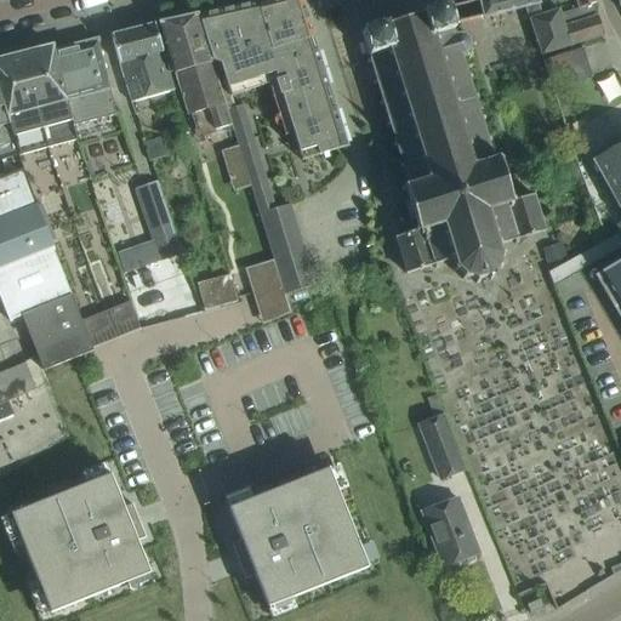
[(195,15),(195,16),(209,58),(220,62),(227,86),(273,72),(275,79),(273,80),(278,95),(279,95),(291,132),(297,152),(314,147),(317,155),(345,146),(314,49),(311,50),(307,39),(313,36),(301,0),(268,0),(269,0),(261,3),(255,4),(255,3),(195,15)]
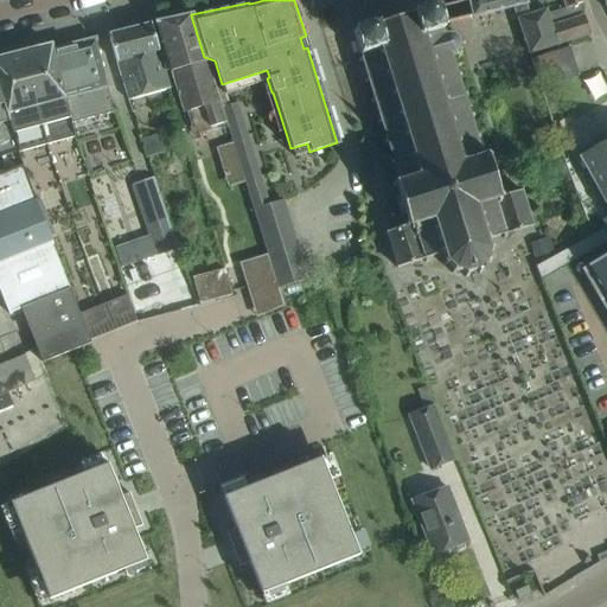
[(433,0),(434,6),(440,24),(471,17),(471,18),(512,7),(528,53),(557,45),(550,25),(545,10),(528,16),(523,0),(433,0)]
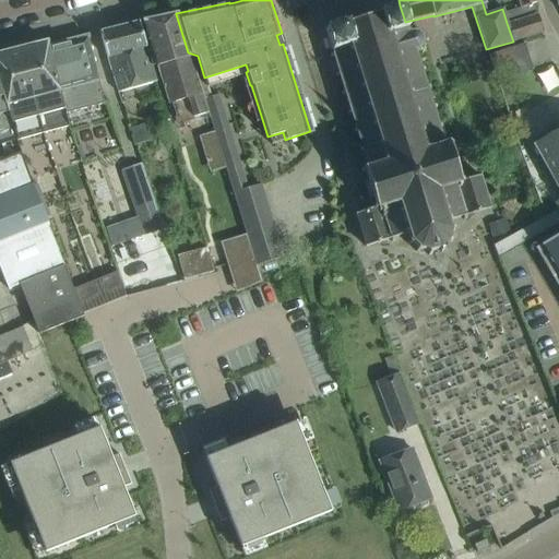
[(407,31),(405,22),(400,6),(324,30),(331,50),(331,49),(332,52),(328,54),(335,76),(339,75),(343,91),(340,93),(341,96),(345,95),(348,108),(345,109),(346,114),(349,113),(355,128),(352,129),(353,132),(356,131),(361,147),(357,149),(358,153),(363,152),(366,163),(363,164),(364,168),(358,170),(359,174),(365,171),(367,179),(361,181),(366,197),(371,194),(375,206),(354,213),(365,246),(389,238),(390,240),(394,239),(393,237),(407,233),(411,240),(407,242),(408,245),(412,242),(417,248),(416,251),(418,252),(420,249),(428,251),(427,254),(431,254),(431,250),(438,249),(439,252),(442,250),(441,247),(447,241),(450,244),(451,240),(448,238),(449,230),(453,230),(453,227),(449,227),(447,221),(461,216),(462,219),(466,218),(465,215),(478,211),(490,207),(479,175),(464,179),(455,152),(450,154),(447,145),(451,144),(450,141),(445,142),(444,138),(441,139),(438,128),(441,127),(440,122),(437,123),(431,108),(436,107),(435,104),(430,105),(426,90),(429,88),(428,85),(425,86),(419,70),(424,69),(423,66),(419,67),(414,51),(416,51),(418,50),(419,51),(421,50),(420,49),(421,47),(423,46),(424,47),(425,45),(423,45),(424,43),(424,40),(426,40),(426,38),(424,38),(423,37),(423,36),(425,35),(424,34),(421,34),(419,32),(420,31),(418,30),(418,31),(416,31),(413,30),(413,28),(412,28),(411,30),(407,31)]
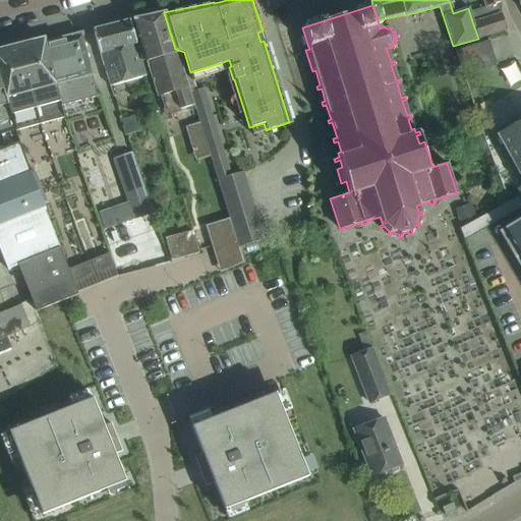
[(500,12),(472,21),(478,39),(486,36),(506,30),(500,12)]
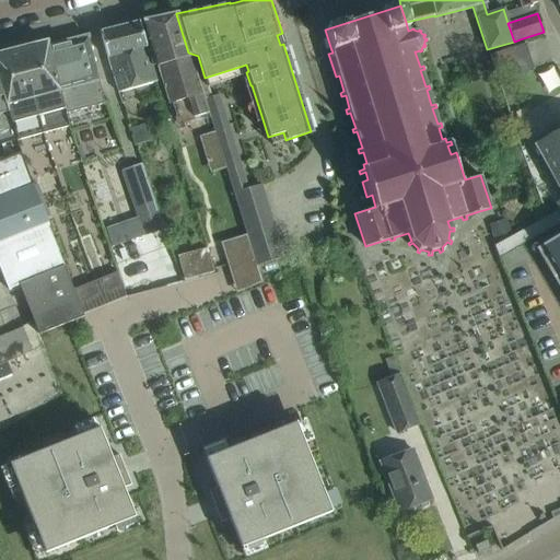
[(176,14),(166,16),(159,18),(142,22),(148,43),(167,104),(172,103),(175,114),(181,129),(185,128),(184,124),(194,120),(193,117),(208,113),(203,98),(202,93),(205,92),(194,57),(189,58),(188,53),(176,14)]
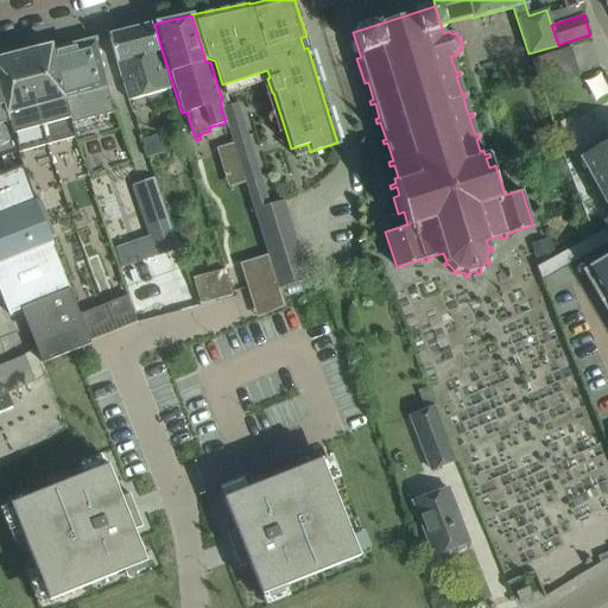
[(108,36),(125,101),(166,90),(150,25),(108,36)]
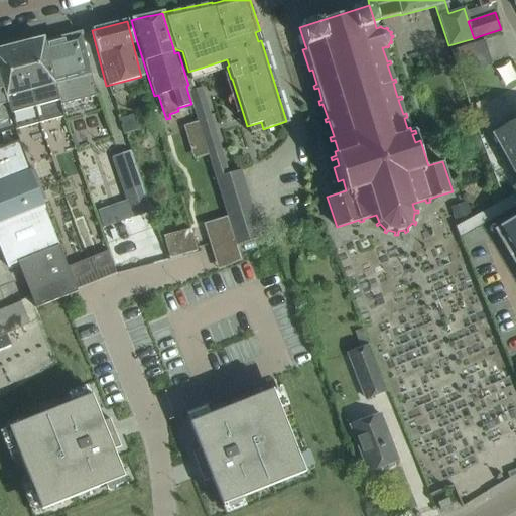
[(80,32),(43,41),(60,104),(96,95),(89,74),(91,73),(80,32)]
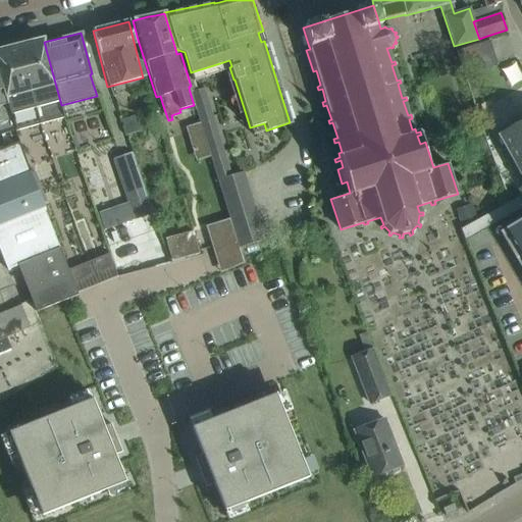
[(61,105),(44,42),(43,39),(17,45),(22,67),(18,68),(22,88),(31,86),(38,113),(34,114),(36,123),(63,116),(61,105)]
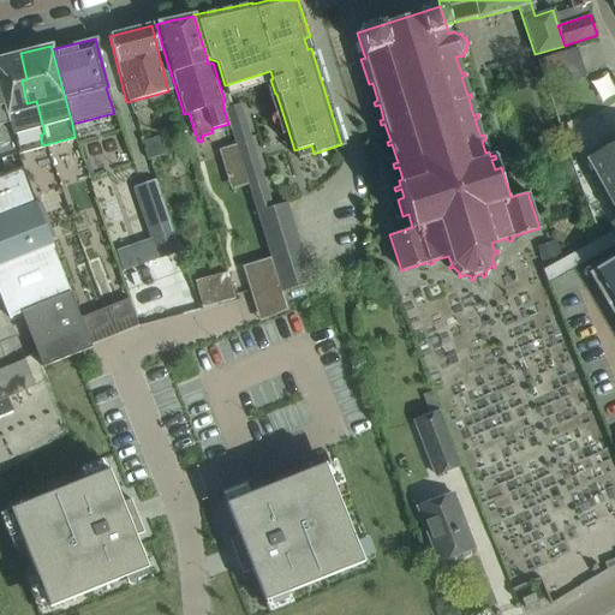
[(575,47),(537,60),(547,90),(585,77),(575,47)]
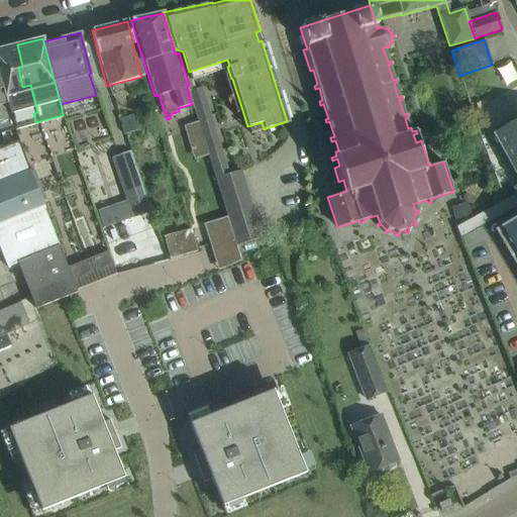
[(22,67),(17,44),(0,48),(0,80),(9,107),(7,108),(14,128),(35,122),(33,113),(37,112),(30,85),(22,87),(18,68),(22,67)]
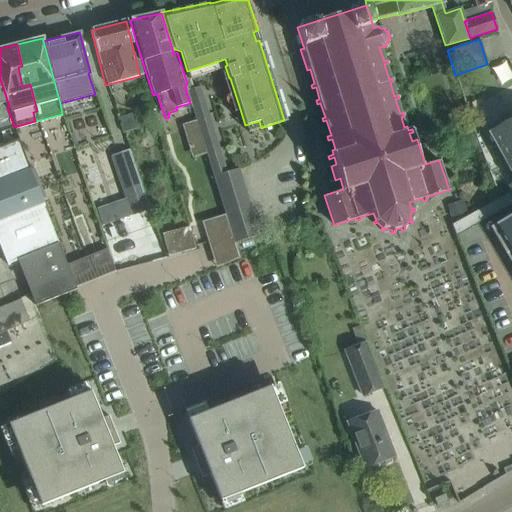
[(9,106),(0,79),(0,130),(14,127),(7,107),(9,106)]
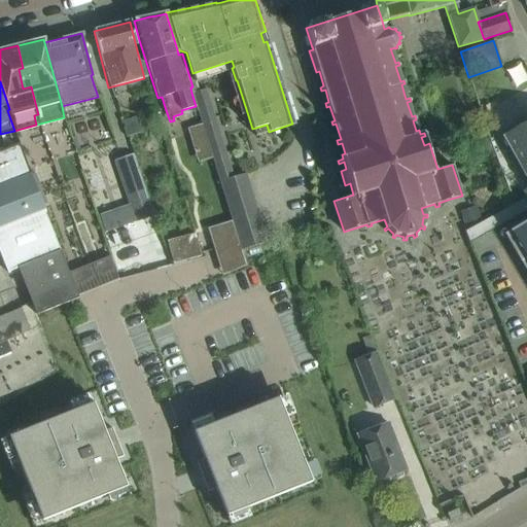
[(198,91),(191,93),(196,106),(219,181),(232,177),(205,89),(198,91)]
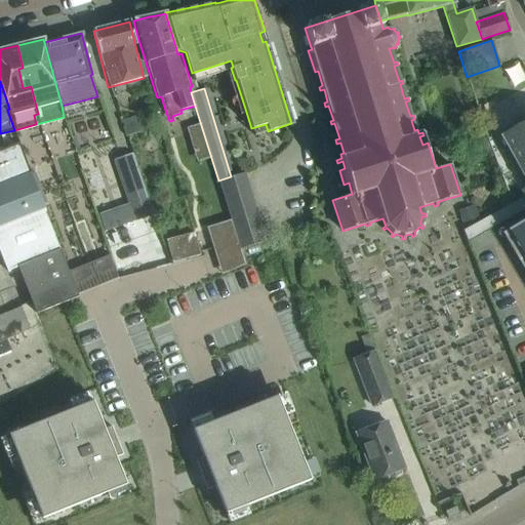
[(143,130),(139,131),(135,116),(121,121),(132,154),(137,167),(153,162),(143,130)]
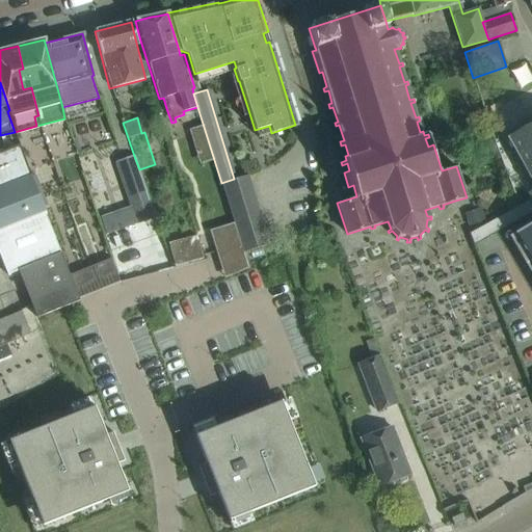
[(531,122),(507,137),(531,181),(531,122)]
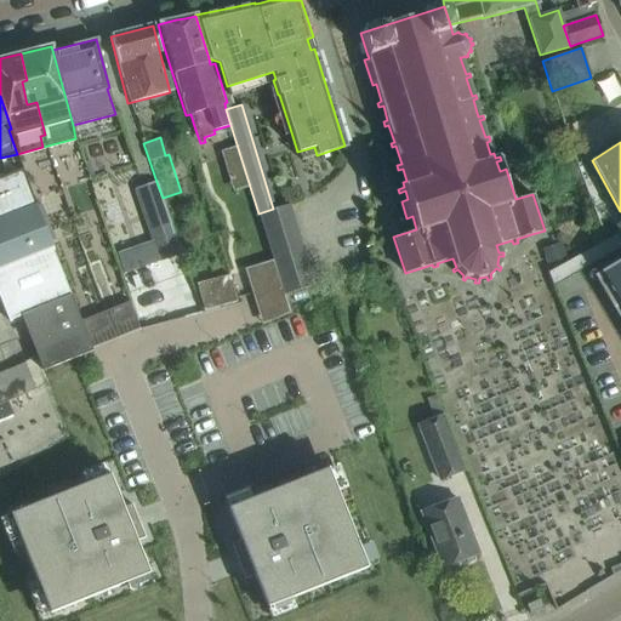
[(0,217),(33,204),(22,169),(0,177),(0,217)]
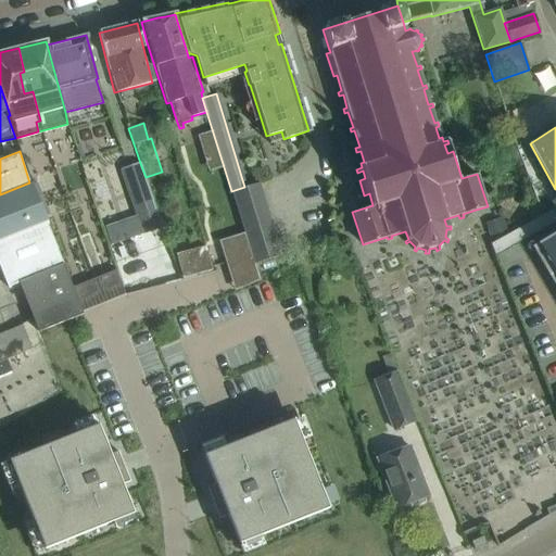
[(146,177),(140,163),(121,169),(142,234),(162,227),(144,177),(146,177)]
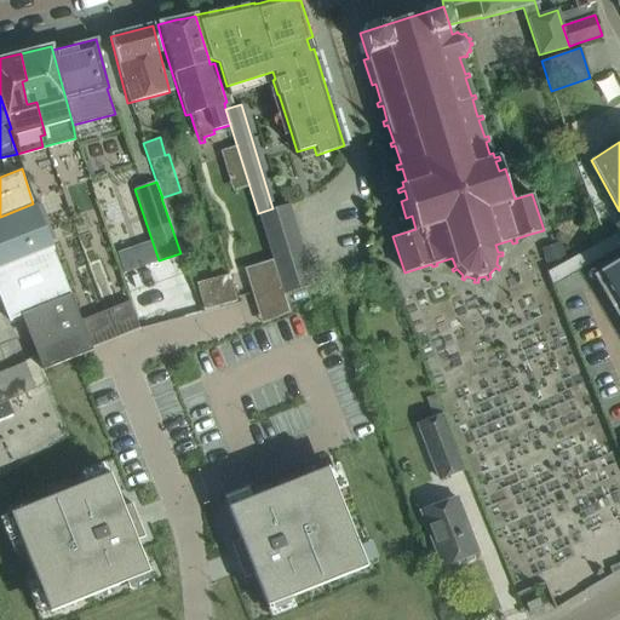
[(0,271),(52,253),(33,204),(0,217),(0,271)]
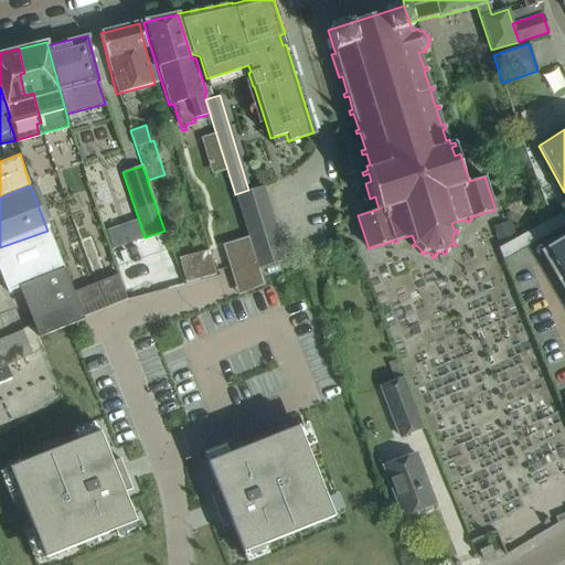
[(248,190),(235,194),(238,206),(265,198),(262,185),(248,190)]
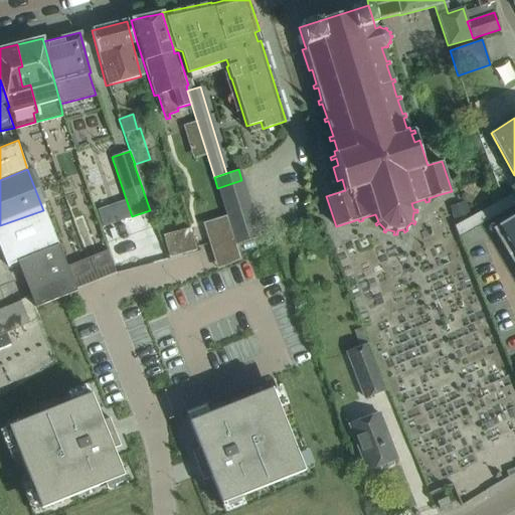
[(241,180),(217,188),(220,199),(245,191),(241,180)]
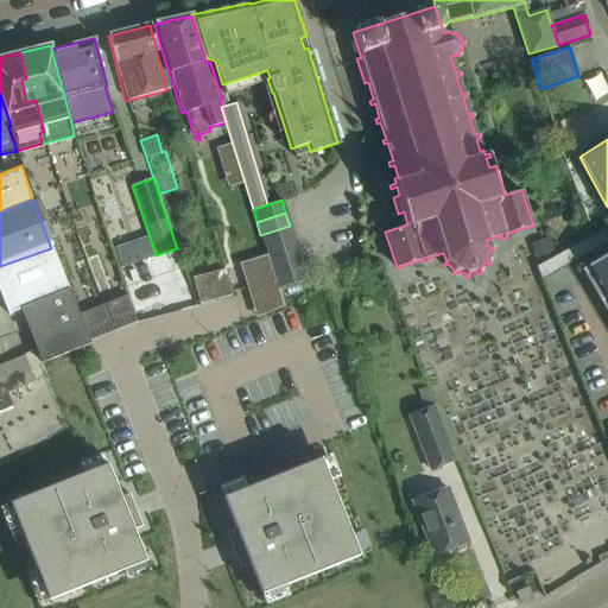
[(290,226),(260,235),(265,248),(293,239),(290,226)]
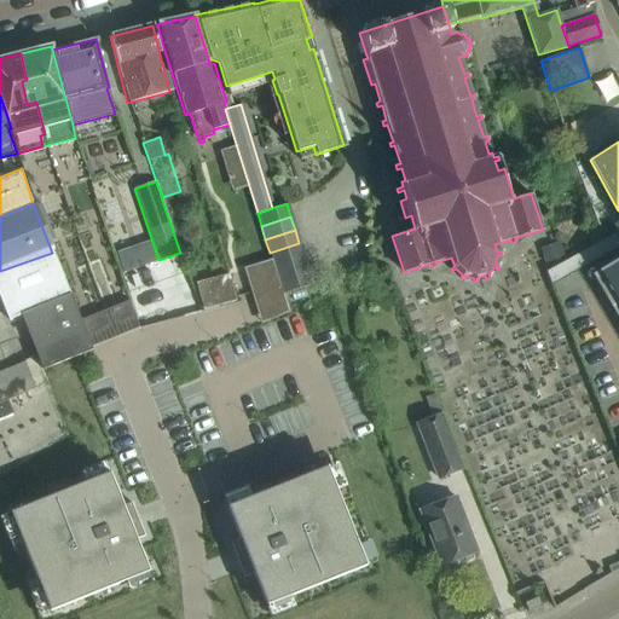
[(603,239),(611,252),(617,249),(609,236),(603,239)]
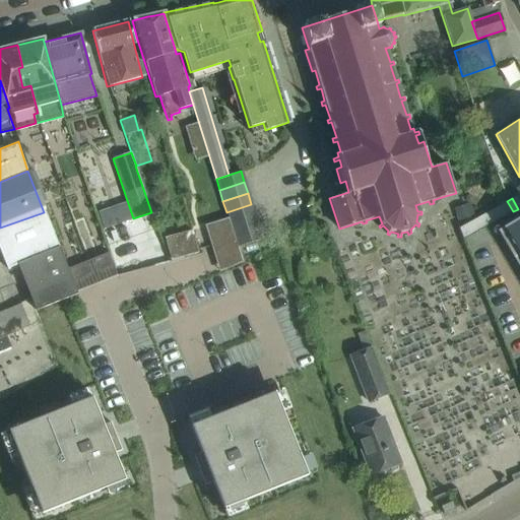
[(502,203),(508,214),(513,211),(507,201),(502,203)]
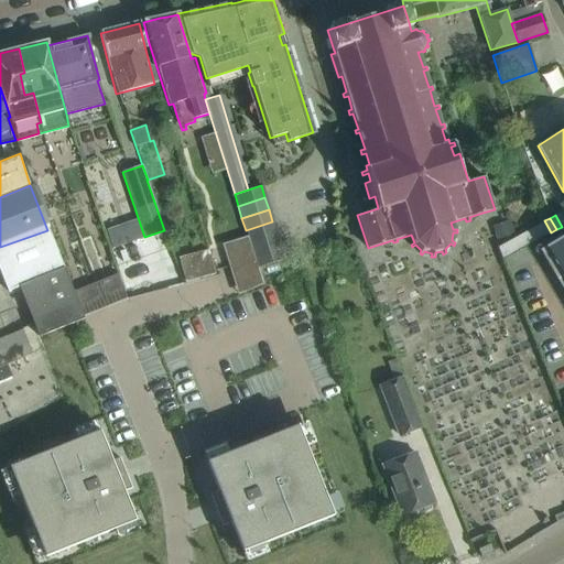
[(539,224),(545,236),(551,232),(544,220),(539,224)]
